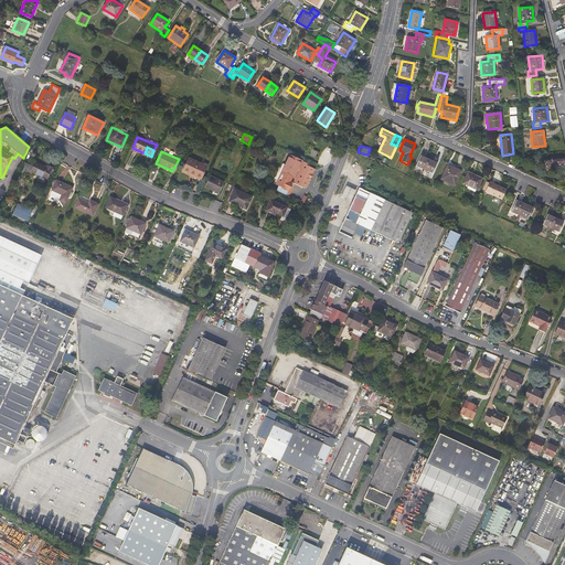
[(302,161),(290,156),(281,172),(276,184),(278,185),(276,191),(289,196),(292,188),(290,187),(292,183),(295,184),(302,188),(307,187),(315,169),(309,166),(310,164),(304,161),(300,169),(299,168),(302,161)]
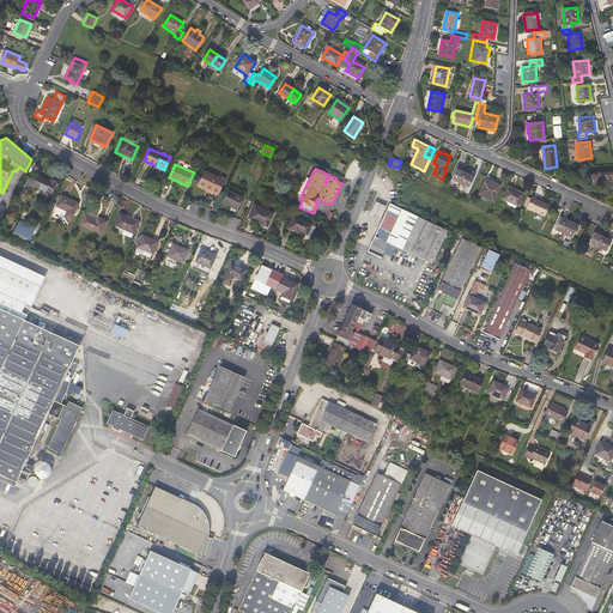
[(465,174),(456,169),(451,181),(460,184),(465,174)]
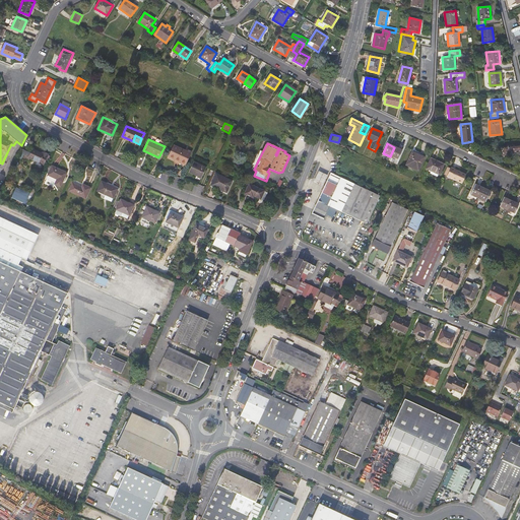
[(519,144),(506,146),(503,146),(503,155),(509,154),(509,152),(519,151),(519,144)]
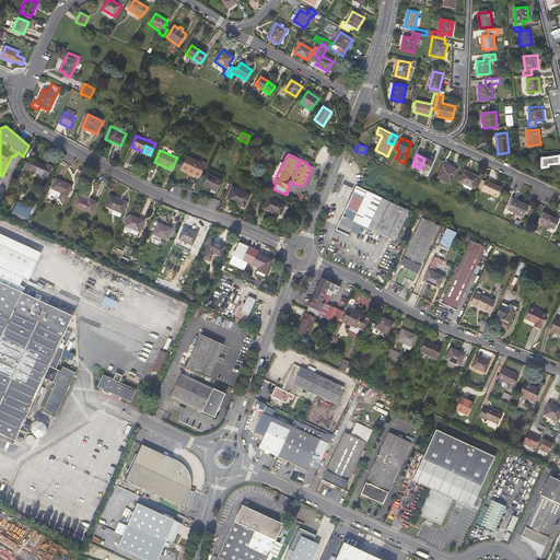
[(200,177),(206,165),(187,156),(181,168),(200,177)]
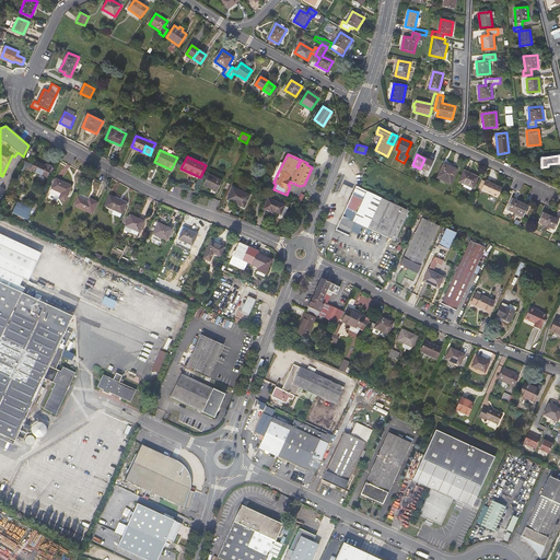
[(433,162),(424,159),(420,168),(429,172),(433,162)]
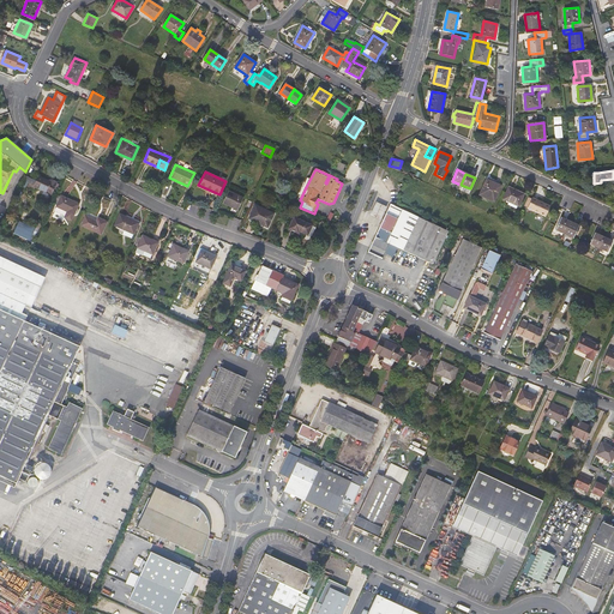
[(50,181),(38,176),(36,181),(32,191),(49,198),(53,192),(56,184),(56,182),(52,180),(50,181)]
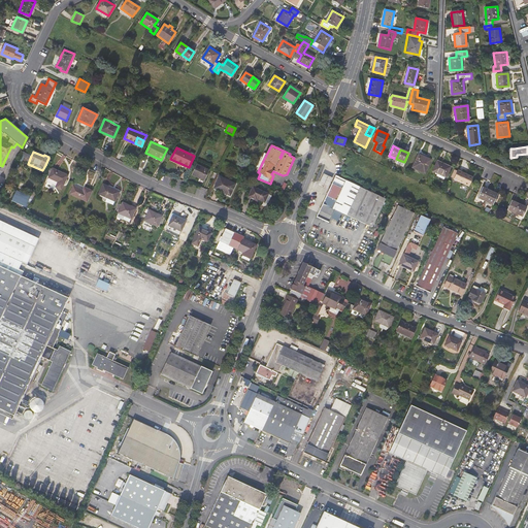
[(425,173),(432,159),(425,155),(424,157),(419,154),(413,168),(425,173)]
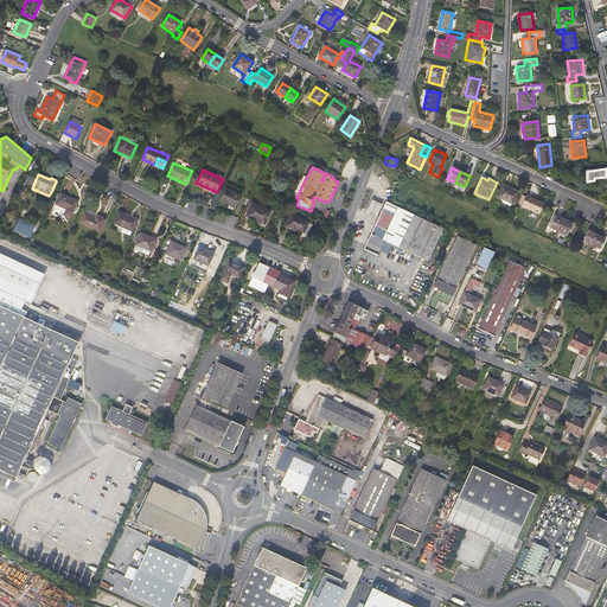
[(518,192),(503,185),(498,197),(503,199),(512,204),(518,192)]
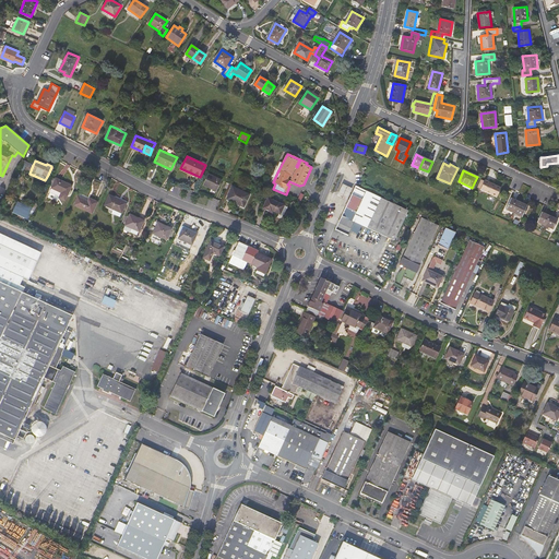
[(216,191),(222,180),(209,174),(203,185),(216,191)]
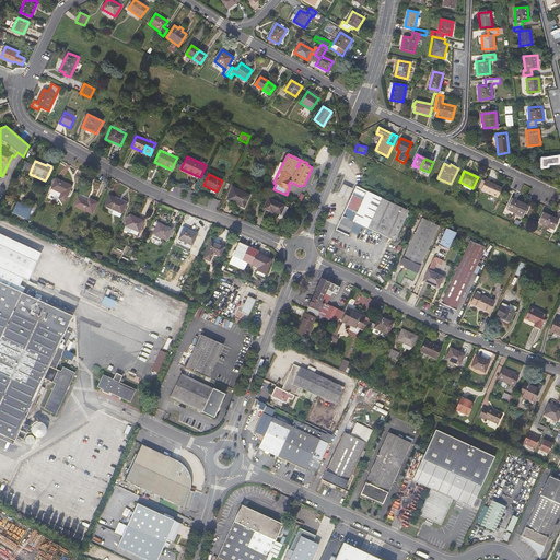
[(51,188),(61,194),(59,198),(65,201),(72,186),(56,178),(56,179),(51,188)]
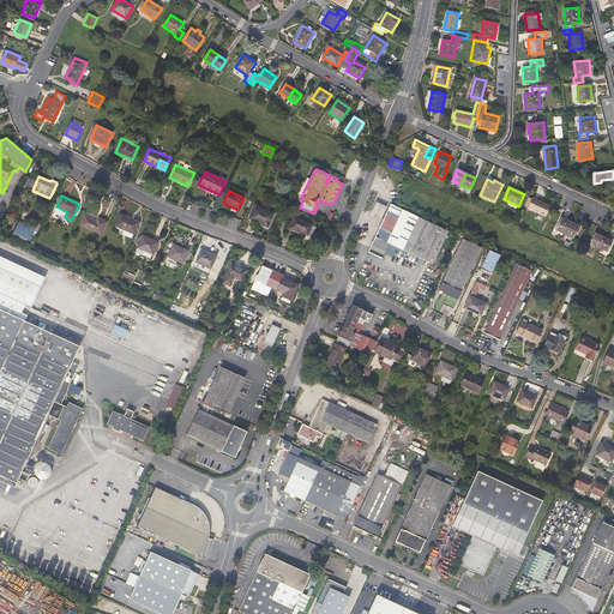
[(528,209),(546,217),(551,206),(533,198),(528,209)]
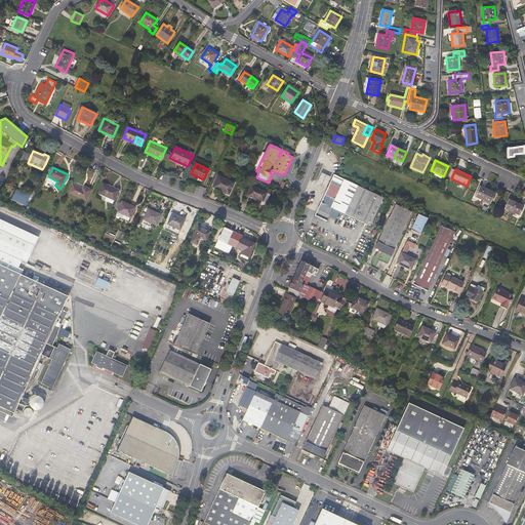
[(322,172),(316,185),(325,189),(331,177),(322,172)]
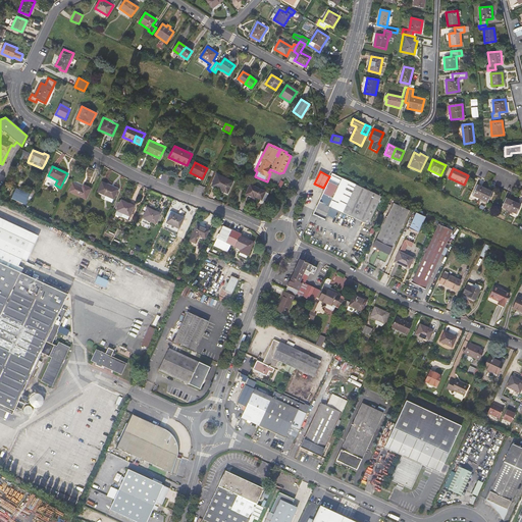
[(381,197),(331,173),(313,214),(325,220),(331,207),(368,224),(381,197)]
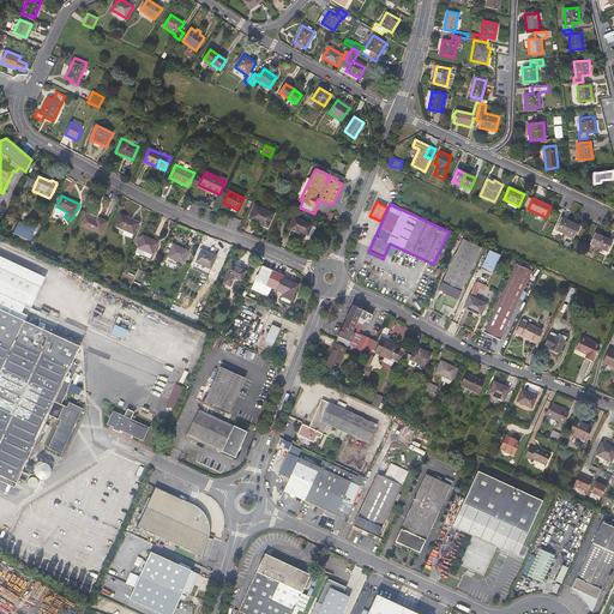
[(274,214),(256,205),(250,217),(260,222),(259,223),(268,227),(274,214)]
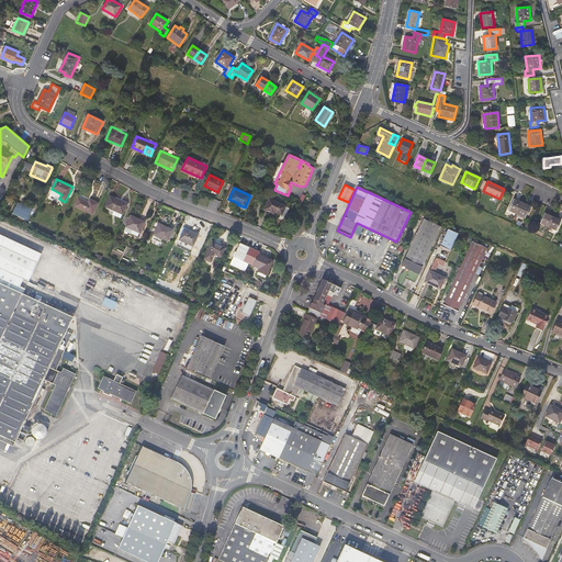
[(127,204),(110,195),(104,206),(123,214),(127,204)]
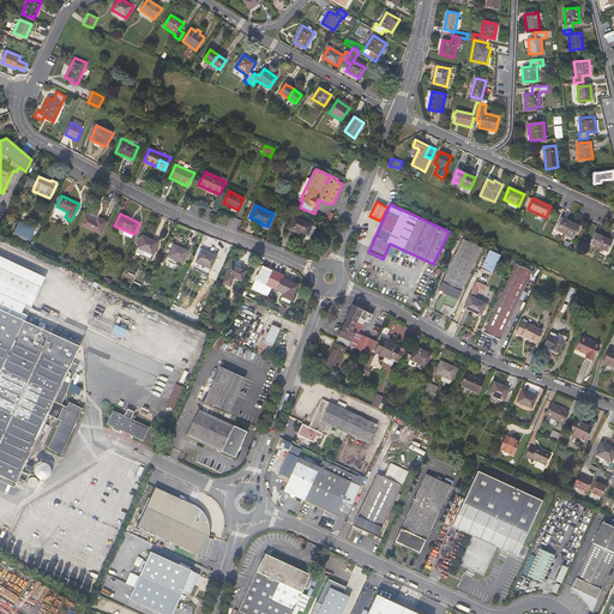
[(82,226),(101,234),(107,222),(98,218),(96,222),(85,216),(82,226)]
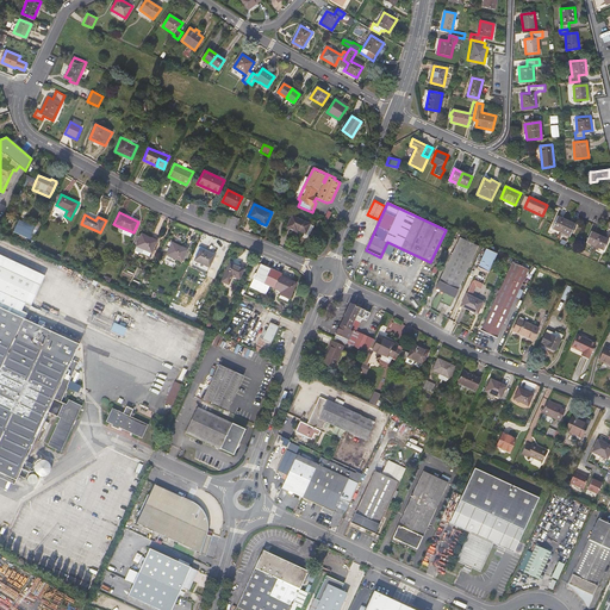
[(566,221),(558,216),(551,230),(560,234),(566,221)]
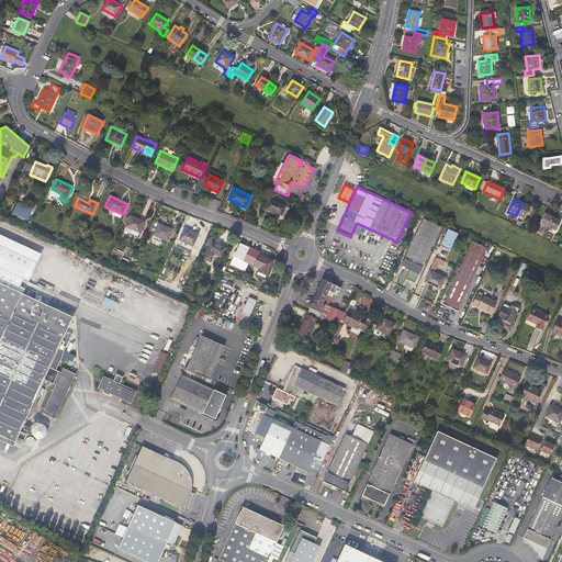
[(282,215),(285,206),(269,200),(265,210),(273,213),(273,211),(282,215)]
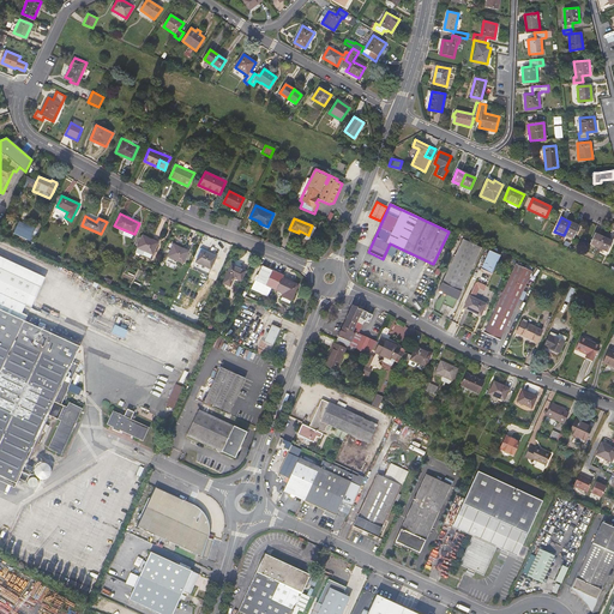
[(14,232),(30,240),(35,228),(19,221),(14,232)]
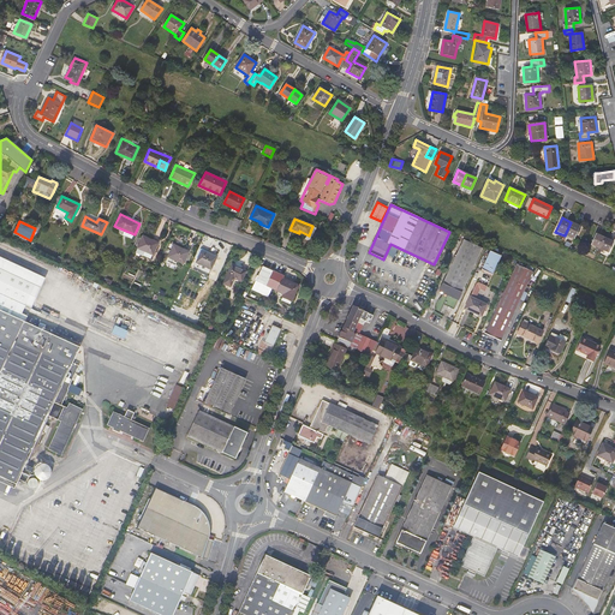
[(573,240),(580,227),(571,222),(565,236),(573,240)]
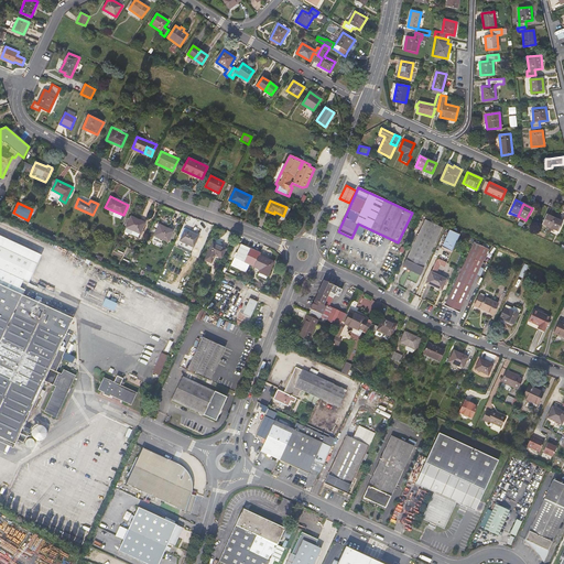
[(554,218),(549,215),(543,226),(550,228),(554,218)]
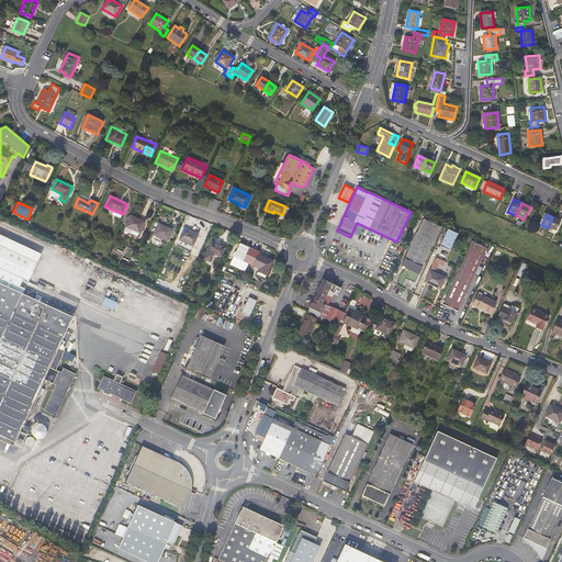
[(145,222),(131,215),(124,231),(138,237),(145,222)]
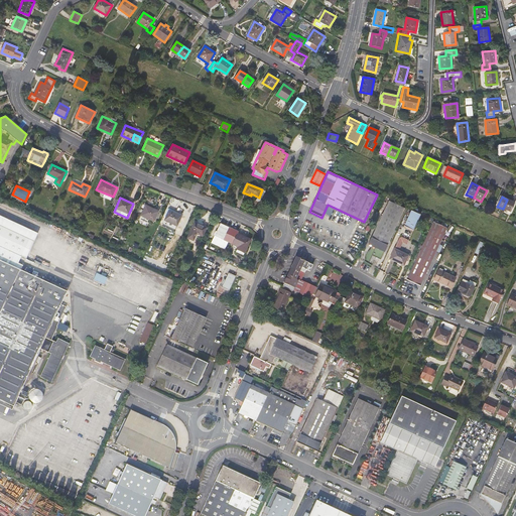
[(515,203),(507,200),(503,209),(511,213),(515,203)]
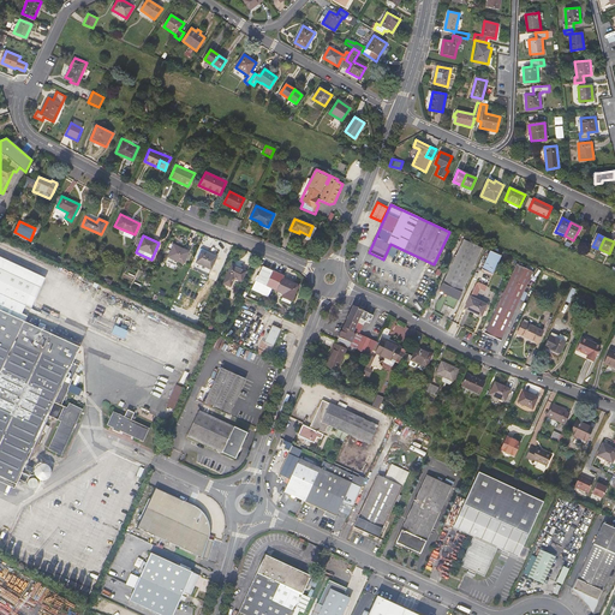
[(440,291),(458,300),(483,249),(464,239),(443,284),(440,291)]
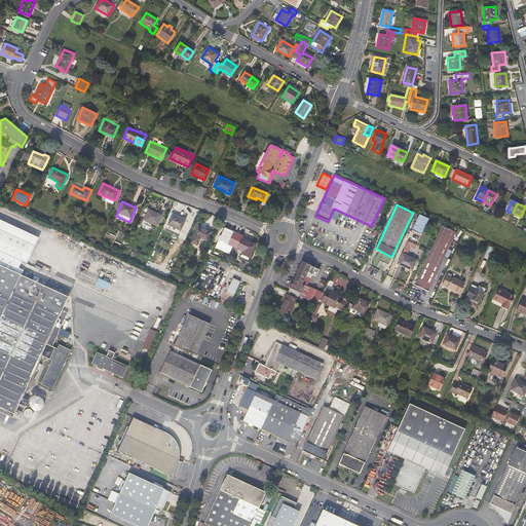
[(161,215),(149,210),(146,214),(145,218),(144,219),(157,225),(161,215)]
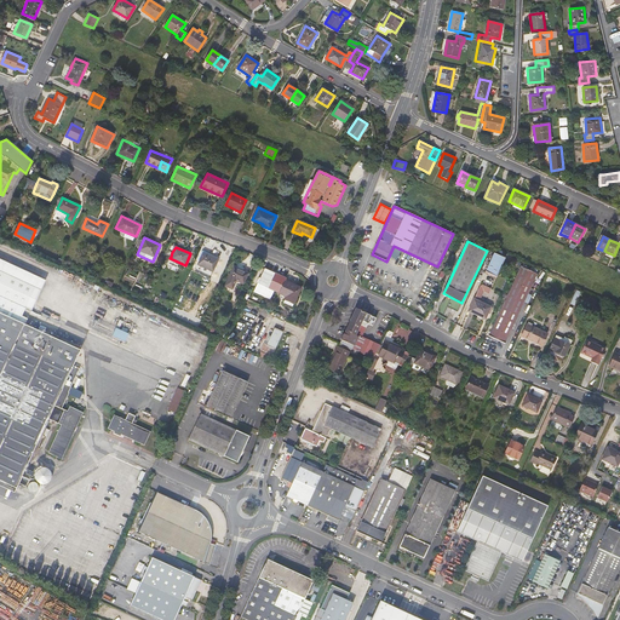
[(505,257),(494,252),(486,271),(495,276),(505,257)]
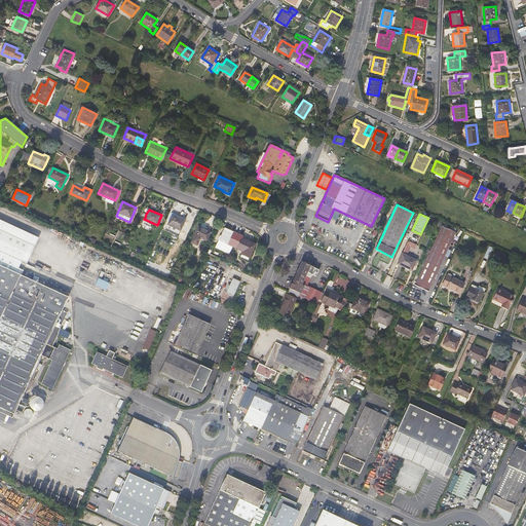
[(185,220),(173,215),(167,225),(180,230),(185,220)]
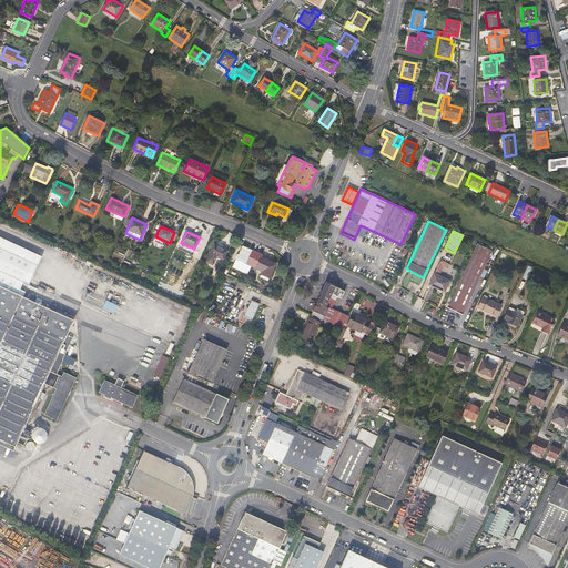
[(37,254),(0,236),(0,247),(27,261),(18,280),(23,282),(37,254)]
